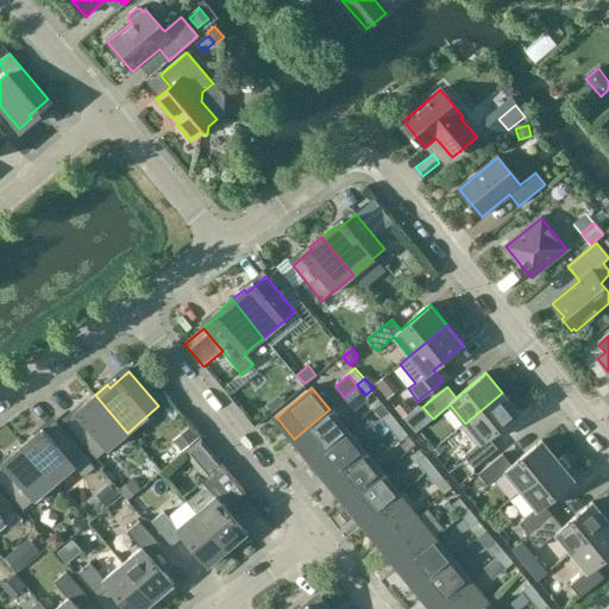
[(489,438),(516,415),(519,413),(502,393),(465,424),(481,443),(464,456),(473,469),(497,449),(489,438)]
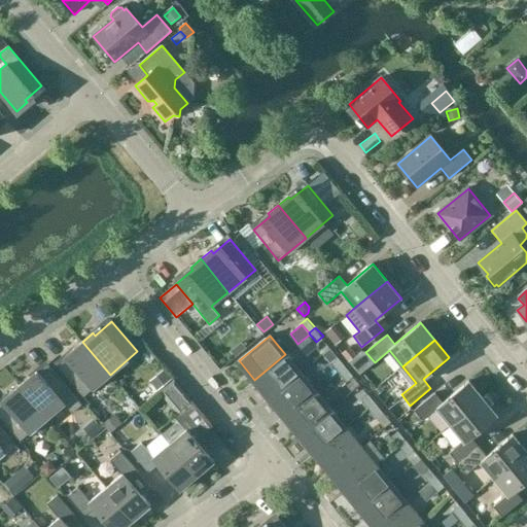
[(83,397),(110,375),(82,342),(72,350),(74,352),(58,366),(83,397)]
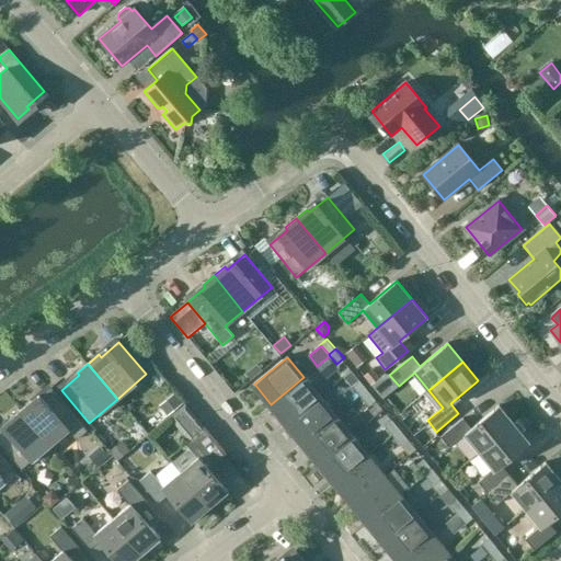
[(373,369),(364,377),(371,385),(379,378),(373,369)]
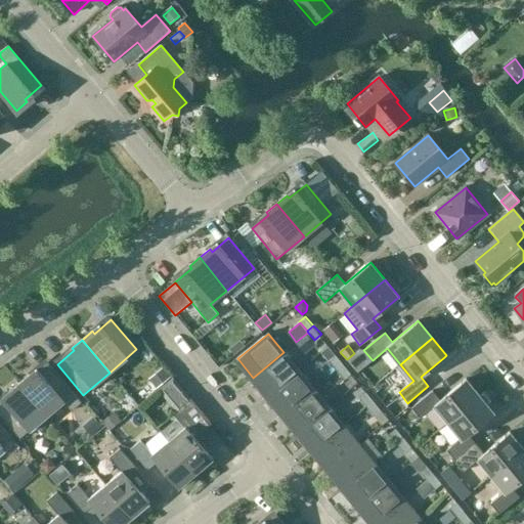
[(268,396),(299,370),(284,352),(253,378),(268,396)]
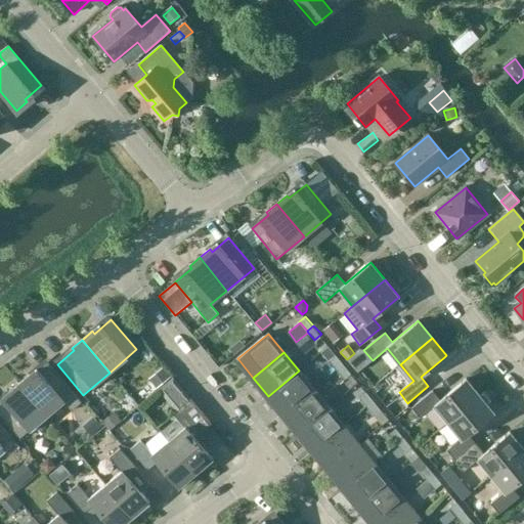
[(354,353),(347,359),(352,366),(361,358),(356,352),(354,353)]
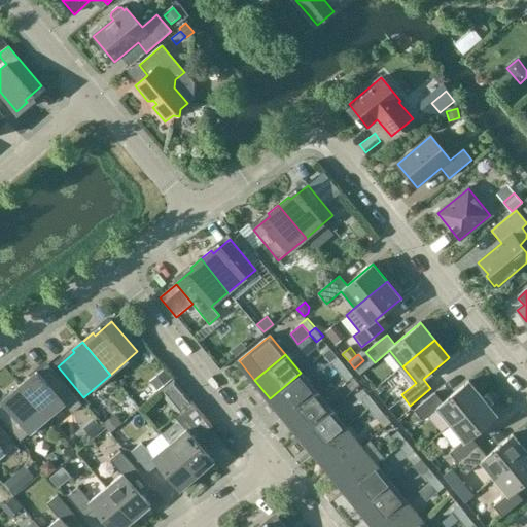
[(329,362),(339,373),(345,366),(337,356),(329,362)]
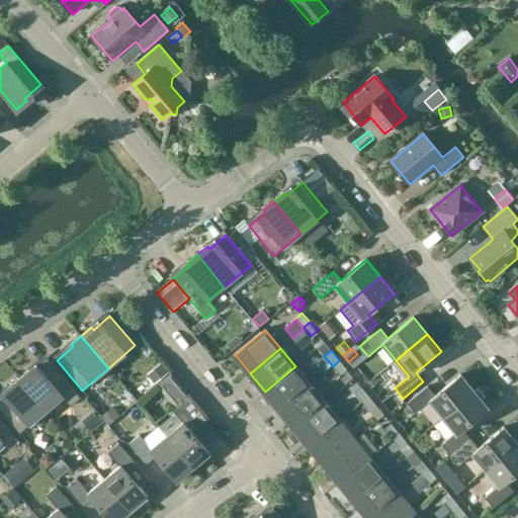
[(70,407),(81,398),(48,359),(31,372),(29,370),(19,378),(47,411),(63,398),(70,407)]
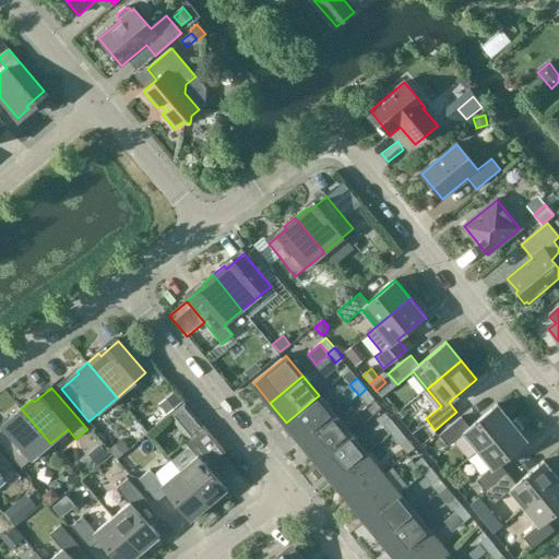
[(367,389),(366,389),(359,395),(367,404),(375,397),(367,389)]
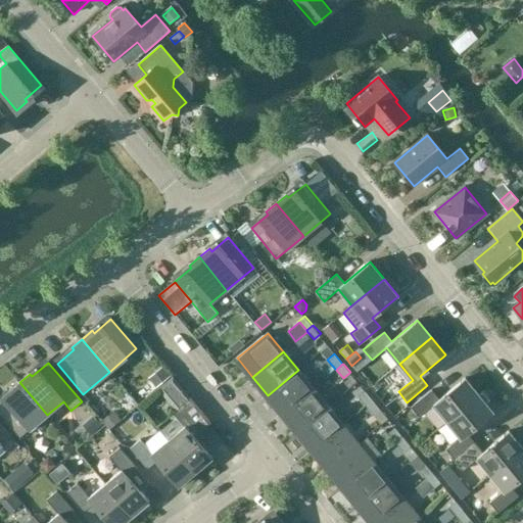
[(162,369),(150,380),(156,387),(169,376),(162,369)]
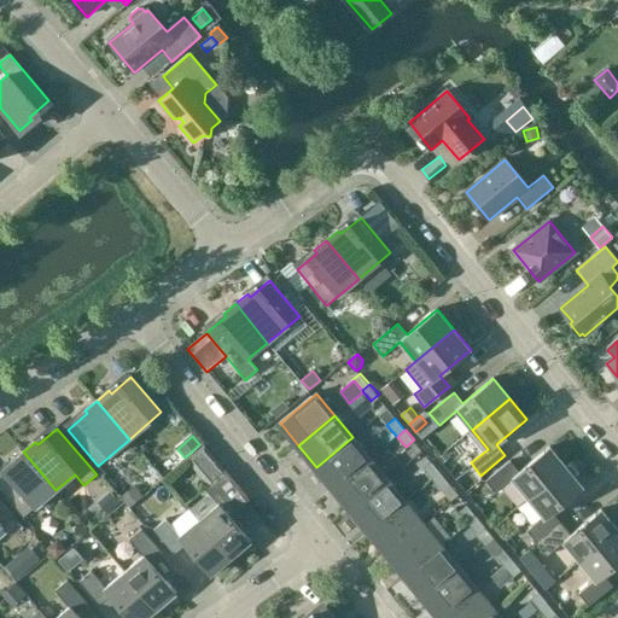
[(333,489),(369,459),(353,437),(316,467),(333,489)]
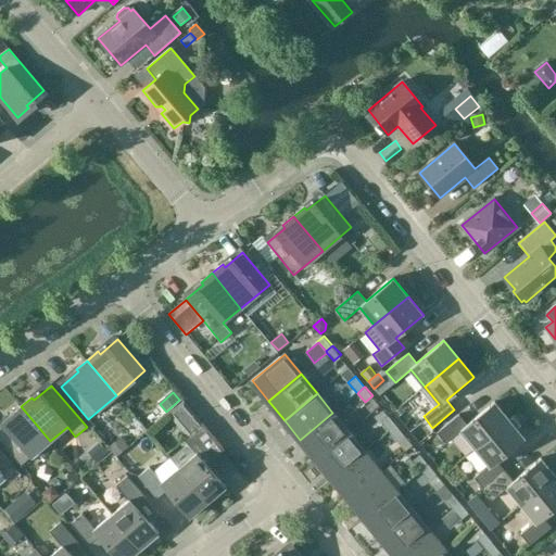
[(475,449),(509,420),(494,402),(492,404),(467,425),(458,415),(437,432),(446,444),(460,431),(475,449)]
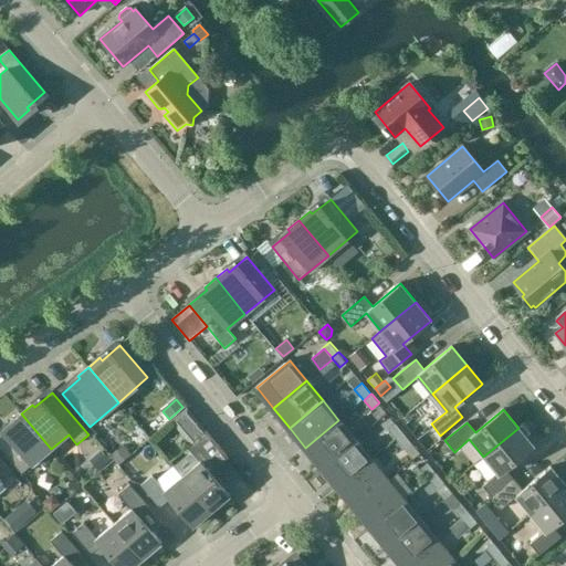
[(0,448),(21,473),(51,449),(21,413),(10,423),(12,426),(0,436),(0,448)]
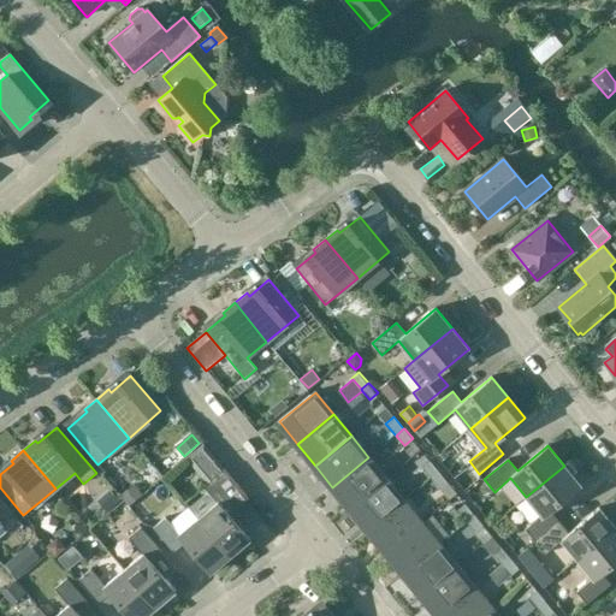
[(350,509),(386,479),(368,457),(332,487),(350,509)]
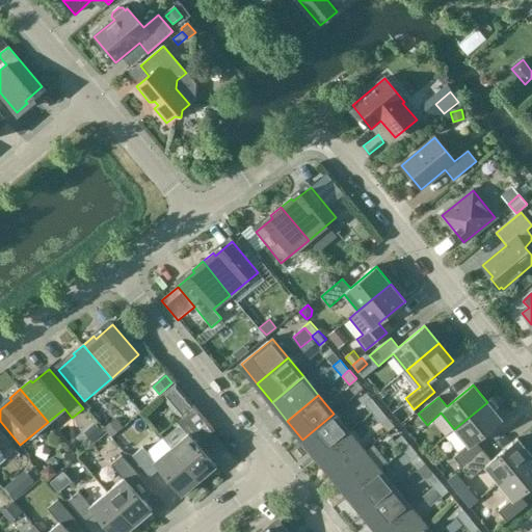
[(372,414),(379,407),(371,397),(364,403),(372,414)]
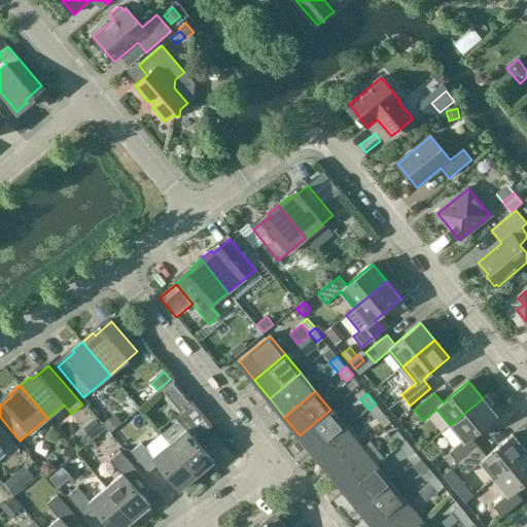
[(470,437),(495,418),(497,416),(483,398),(450,425),(463,442),(449,453),(458,463),(479,447),(470,437)]
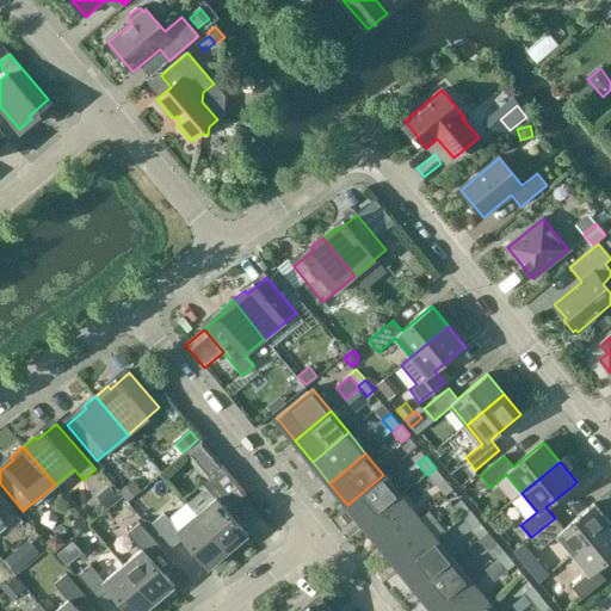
[(233,506),(246,494),(222,464),(201,482),(215,499),(197,514),(228,551),(248,535),(246,531),(245,532),(222,505),(228,500),(233,506)]
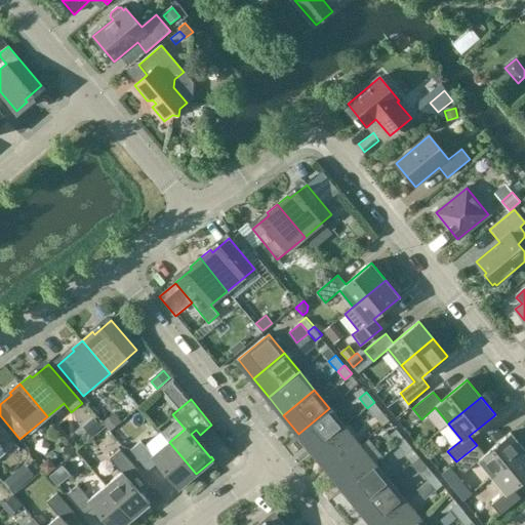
[(374,402),(367,408),(375,417),(382,411),(374,402)]
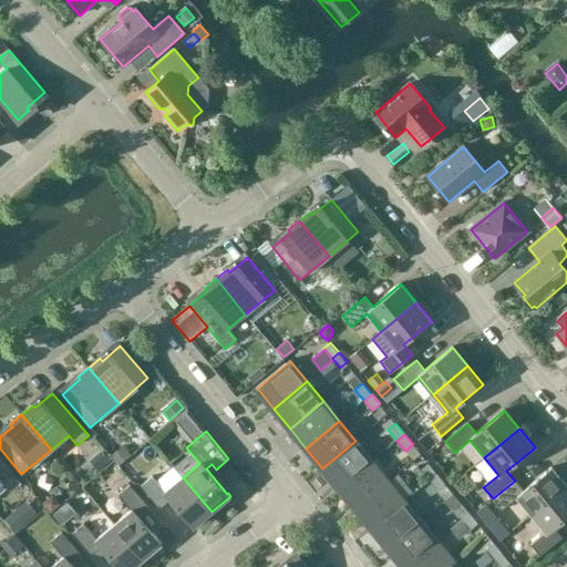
[(339,487),(372,461),(356,441),(322,468),(339,487)]
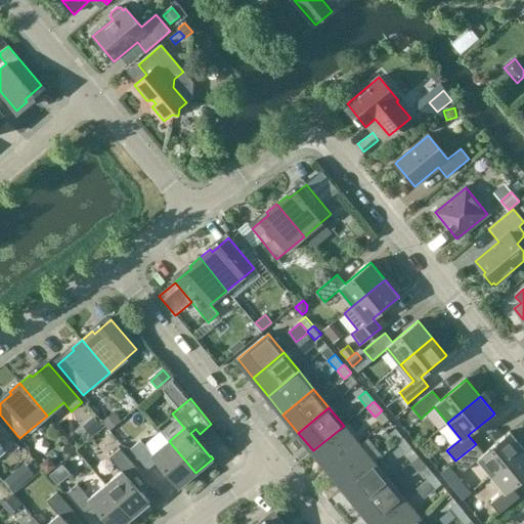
[(103,424),(110,431),(118,424),(120,423),(114,416),(103,424)]
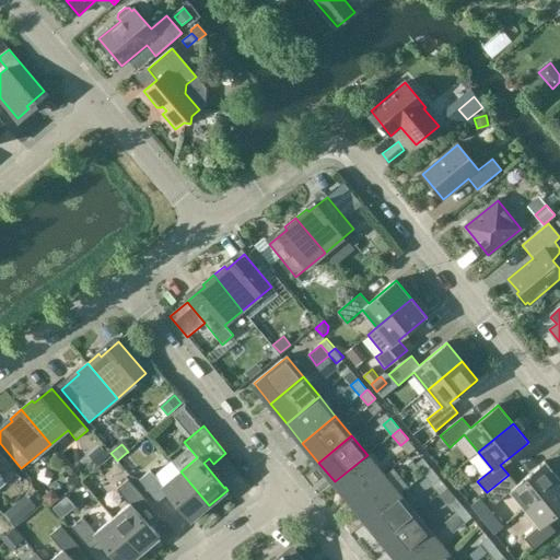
[(0,476),(11,467),(0,453),(0,476)]
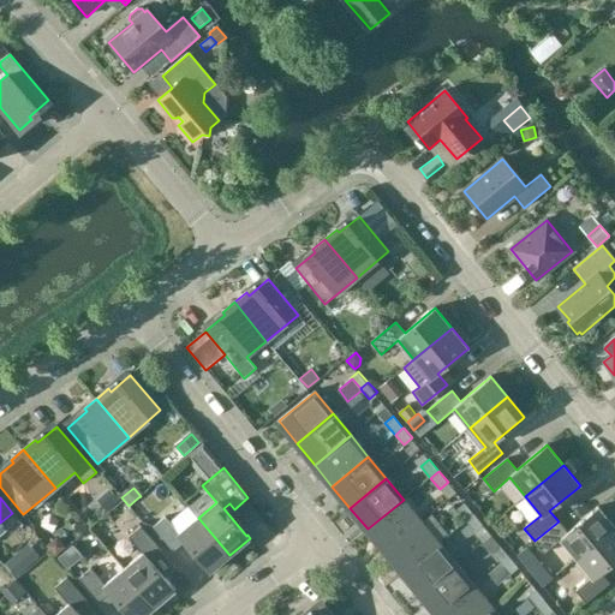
[(386,550),(422,521),(404,500),(368,529),(386,550)]
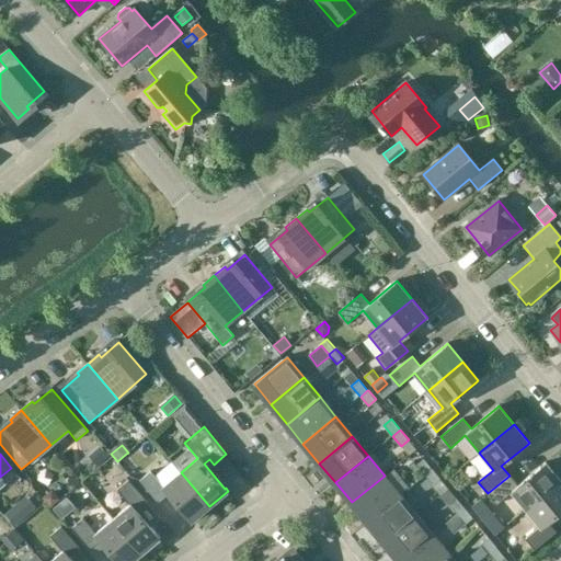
[(415,464),(425,474),(433,468),(423,458),(415,464)]
